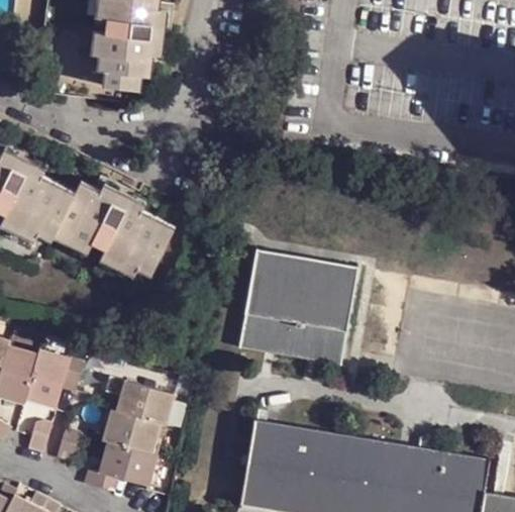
[(105,52),(102,80),(123,83),(142,85),(146,71),(152,72),(159,32),(166,33),(168,19),(161,17),(162,0),(103,0),(102,10),(112,13),(110,27),(100,27),(97,50),(105,52)]
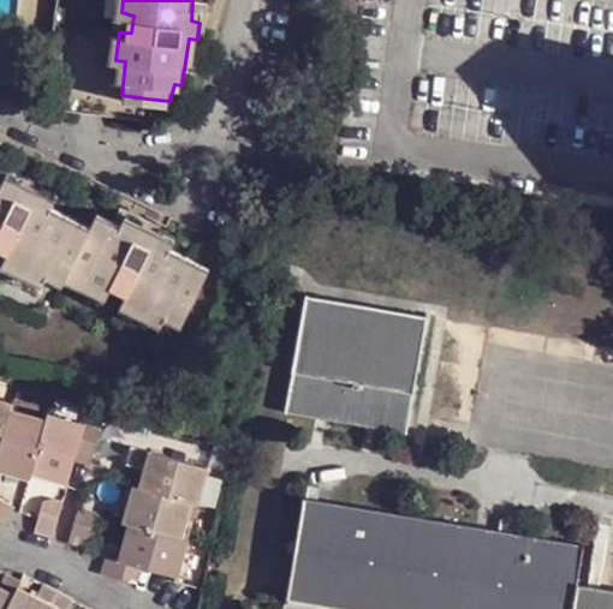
[(0,240),(10,245),(7,256),(63,282),(69,270),(91,224),(35,196),(37,189),(23,180),(17,187),(0,181),(0,240)]
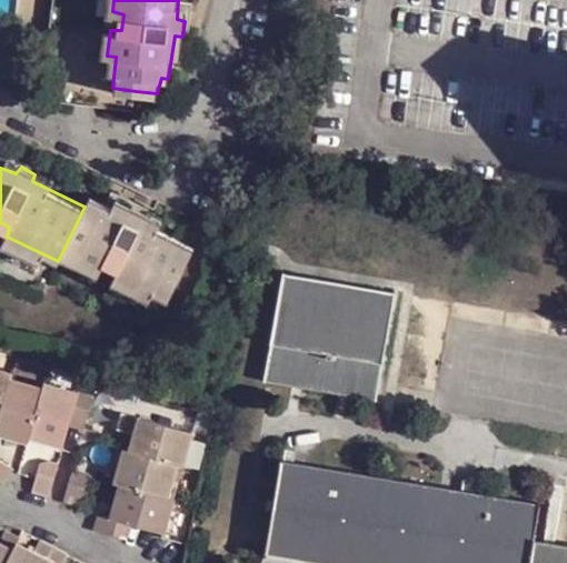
[(85,207),(63,250),(99,265),(103,258),(118,264),(115,272),(169,299),(196,244),(142,219),(145,212),(130,204),(126,209),(92,194),(85,207)]
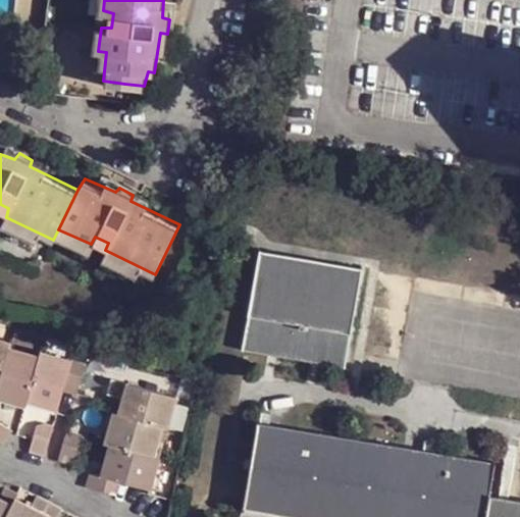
[(364,270),(259,250),(241,348),(241,350),(346,370),(346,368),(363,273),(364,270)]
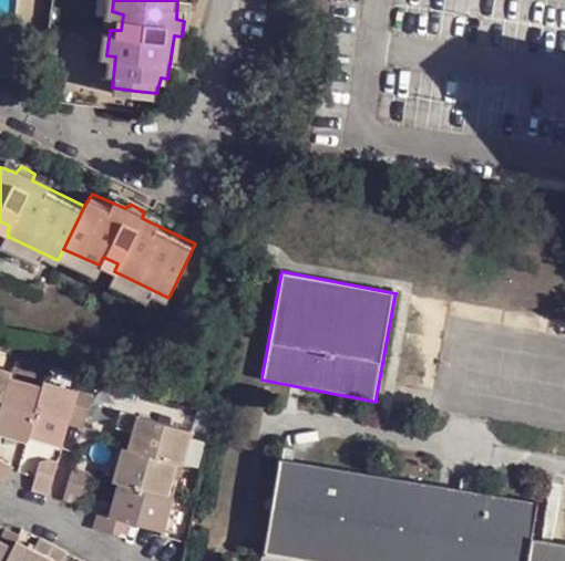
[(0,434),(26,442),(27,436),(60,445),(65,422),(83,426),(91,396),(41,383),(40,387),(6,378),(7,374),(0,373),(0,434)]
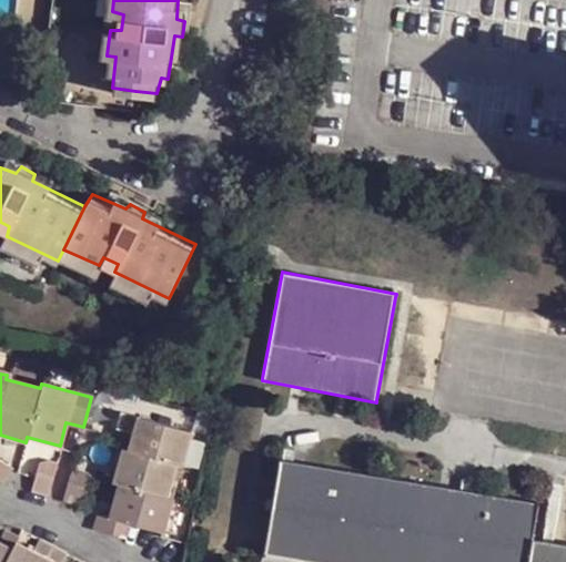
[(190,433),(118,415),(112,429),(130,435),(125,451),(121,450),(113,483),(117,484),(108,515),(99,513),(93,532),(123,540),(128,522),(162,531),(171,499),(164,498),(174,463),(180,467),(190,433)]
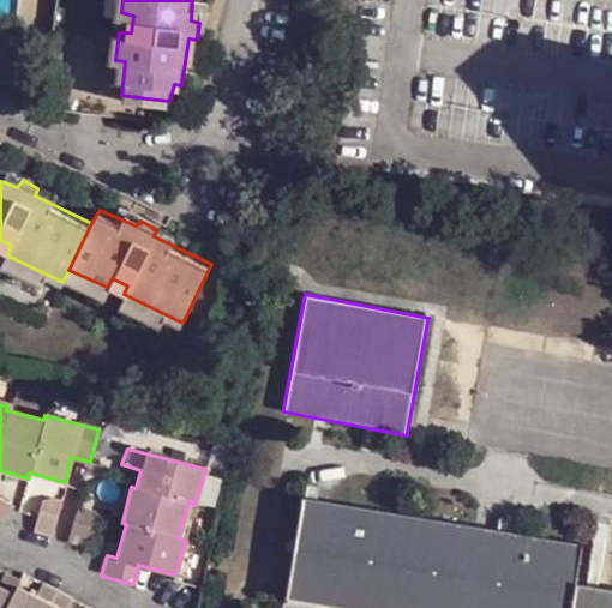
[(0,515),(3,516),(12,500),(0,492),(0,515)]
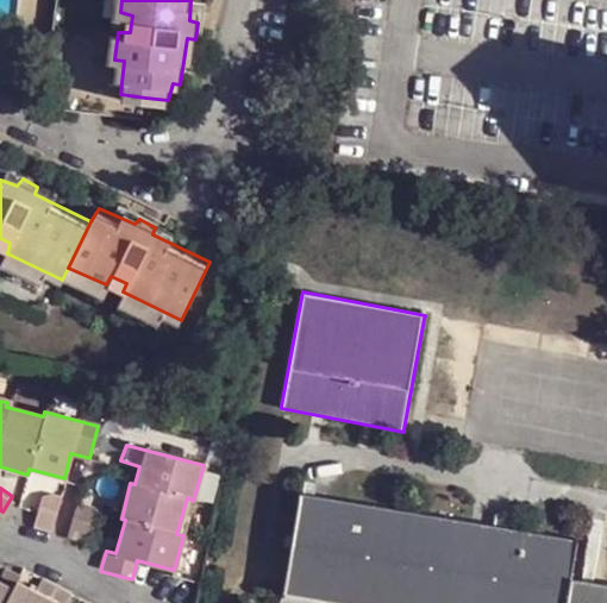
[(39,497),(32,526),(49,531),(60,497),(49,495),(39,497)]
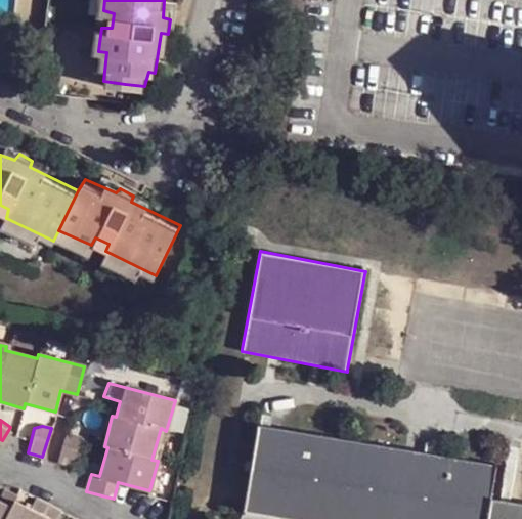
[(243,511),(287,518),(521,518),(521,504),(491,499),(497,467),(257,426),(243,511)]
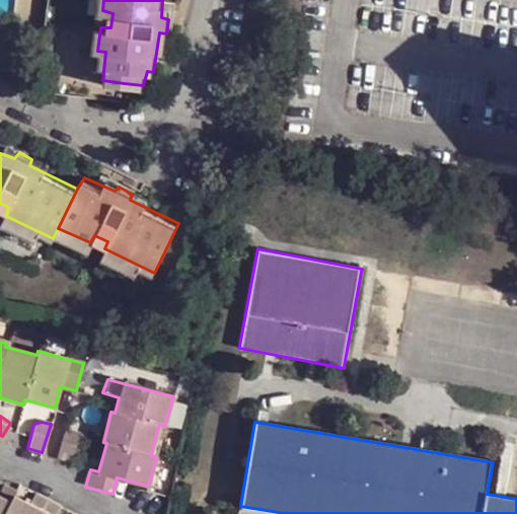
[(61,430),(54,456),(70,460),(77,434),(61,430)]
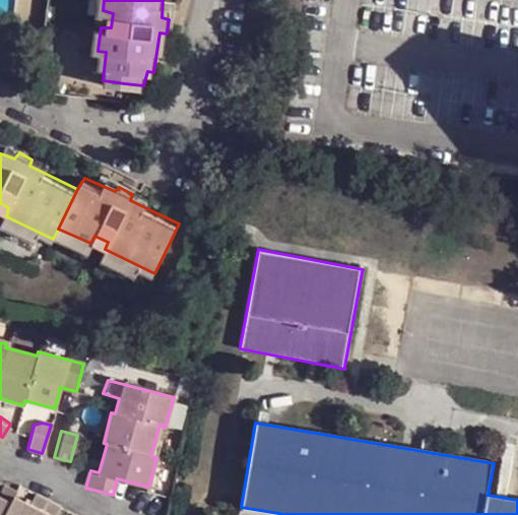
[(66,514),(69,508),(42,493),(36,504),(21,496),(23,493),(7,485),(1,497),(0,496),(0,514),(66,514)]
